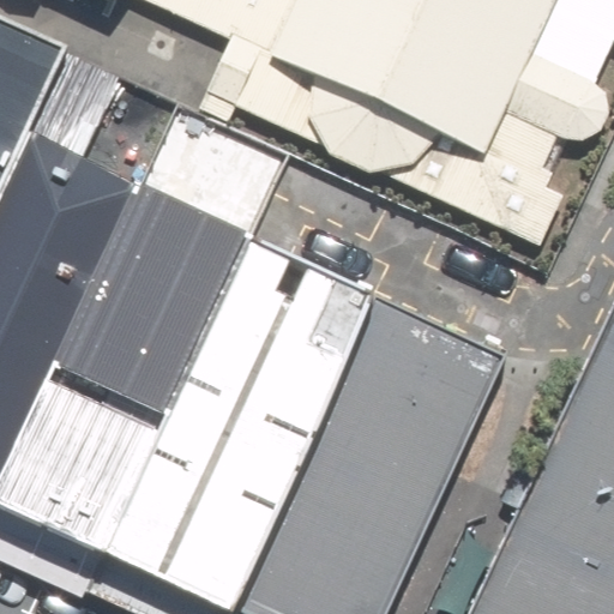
[(613,0),(148,0),(232,38),(200,108),(230,124),(239,107),(326,149),(330,154),(371,174),(381,173),(540,247),(565,196),(548,187),(554,173),(545,169),(560,136),(566,139),(583,140),(602,131),(609,115),(607,92),(597,82),(613,47),(613,0)]
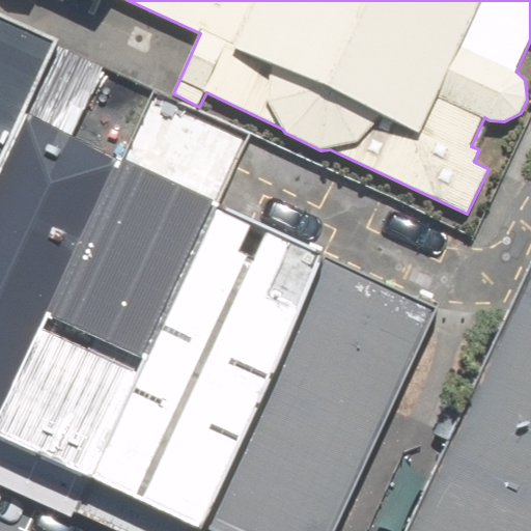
[(0,170),(57,47),(61,39),(0,11),(0,170)]
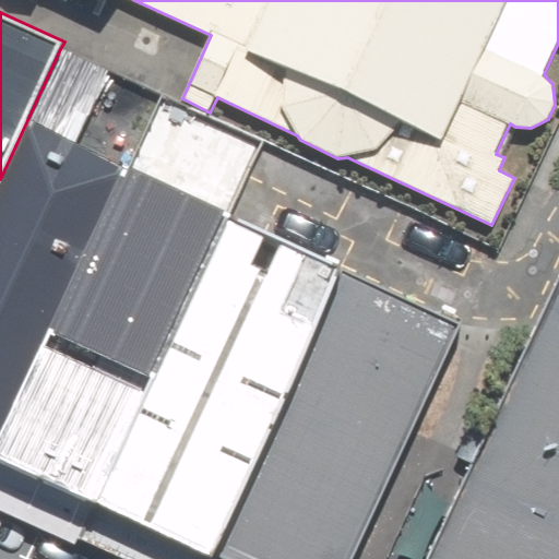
[(0,179),(0,448),(117,198),(130,168),(78,144),(111,73),(60,49),(0,179)]
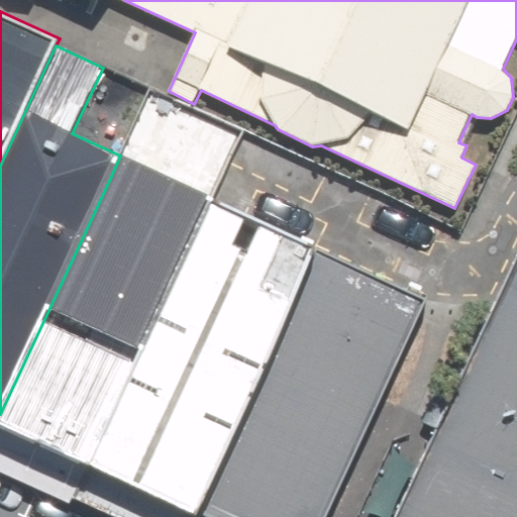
[(0,414),(0,420),(88,461),(133,364),(128,362),(146,324),(137,320),(185,218),(108,183),(0,414)]
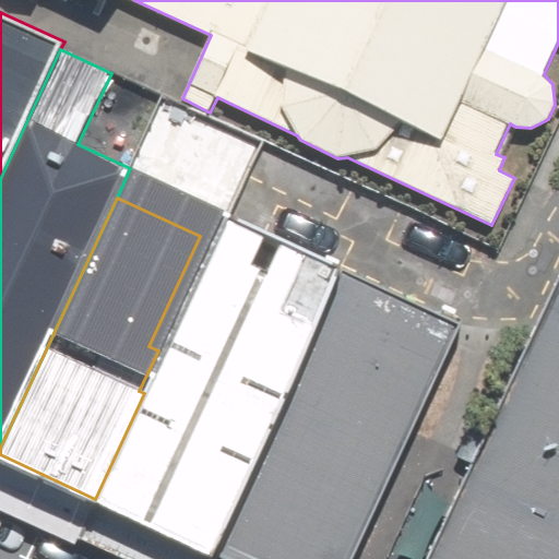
[(95,499),(213,557),(344,271),(346,268),(229,214),(144,393),(95,499)]
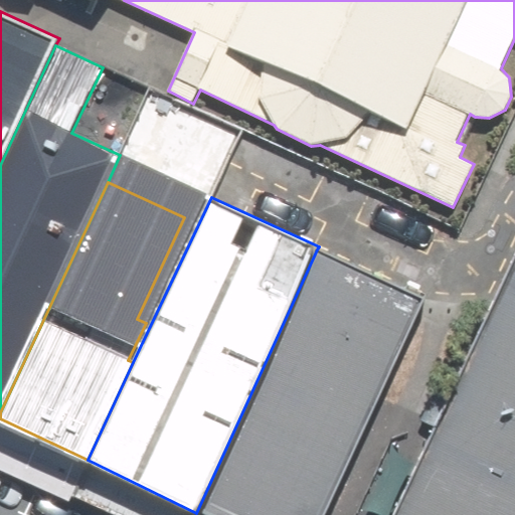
[(201,514),(327,514),(426,300),(317,249),(196,513),(201,514)]
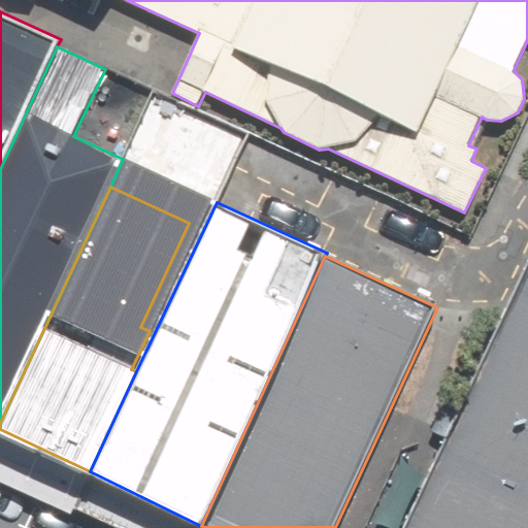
[(527,527),(527,273),(522,271),(405,527),(527,527)]
